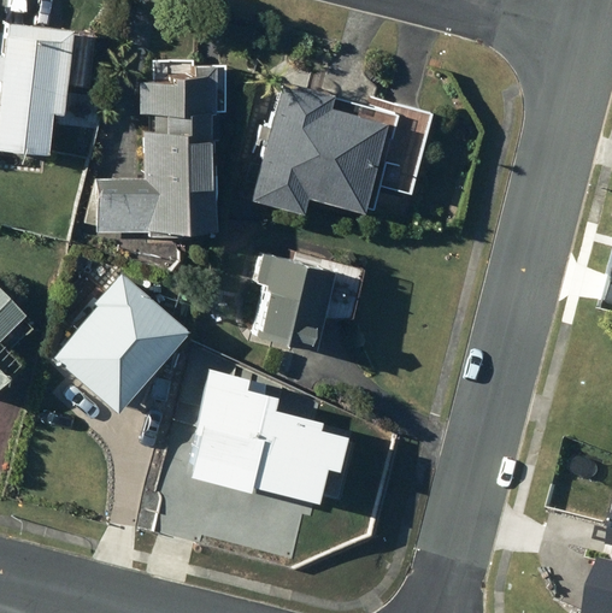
[(0,82),(5,83),(0,118),(0,148),(48,154),(53,115),(64,116),(74,31),(10,24),(5,58),(0,57),(0,82)]
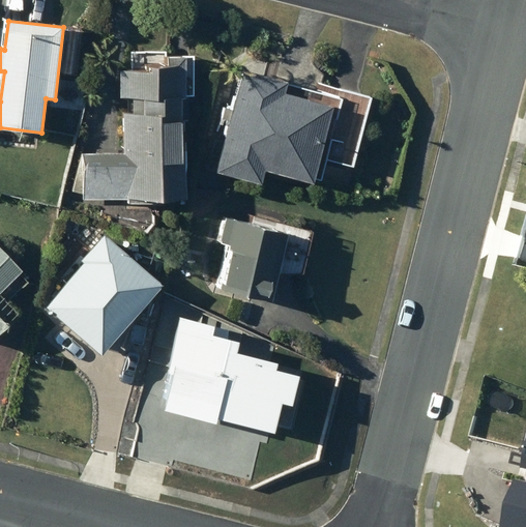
[(151,71),(123,72),(124,99),(128,99),(129,115),(125,115),(127,155),(87,157),(89,201),(132,199),(132,206),(158,205),(158,203),(188,201),(187,171),(191,171),(190,145),(182,145),(181,121),(184,121),(183,99),(188,99),(186,57),(167,58),(168,66),(151,67),(151,71)]
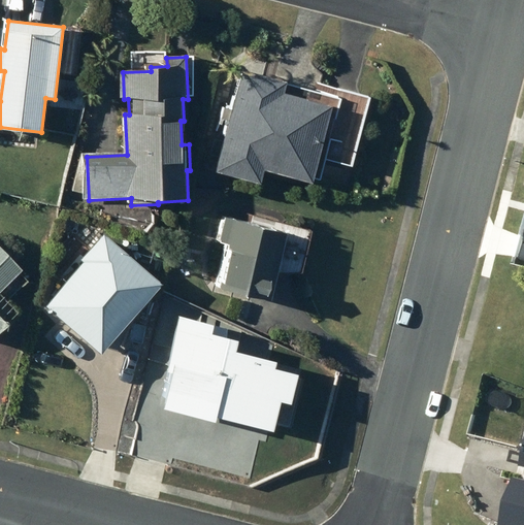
[(247,72),(218,171),(262,185),(266,170),(310,183),(332,107),(285,93),(287,85),(247,72)]
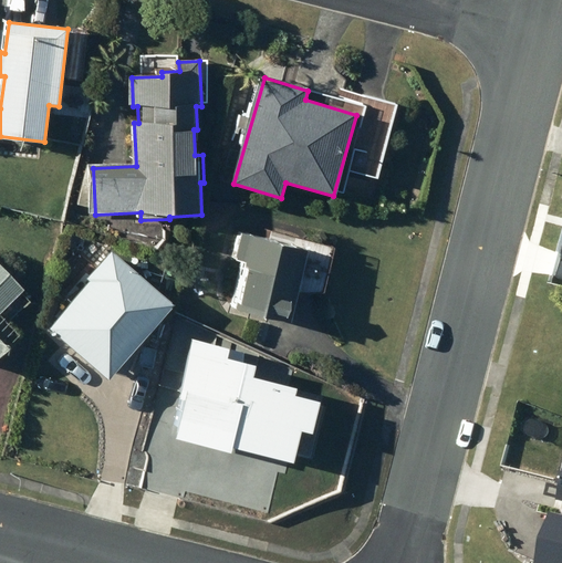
[(250,264),(238,312),(290,324),(309,251),(243,236),(238,261),(250,264)]
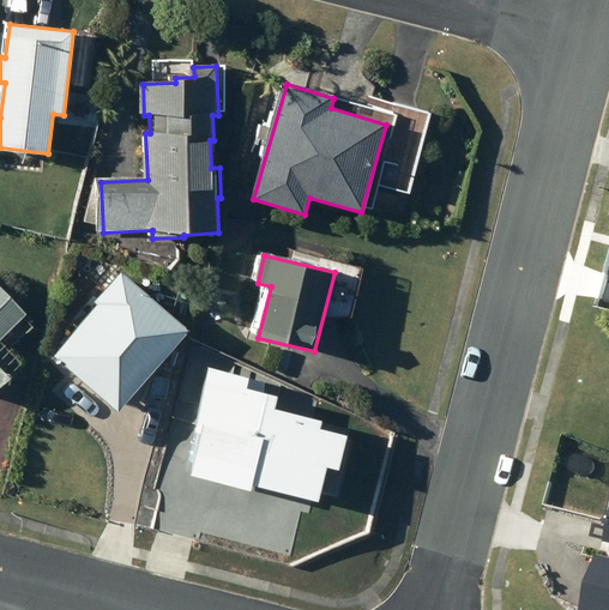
[(126,276),(56,356),(121,411),(191,331),(126,276)]
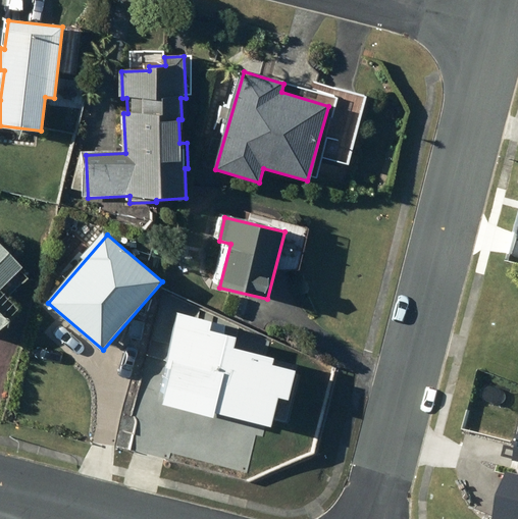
[(0,313),(0,290),(22,268),(0,245),(0,327),(7,321),(0,313)]
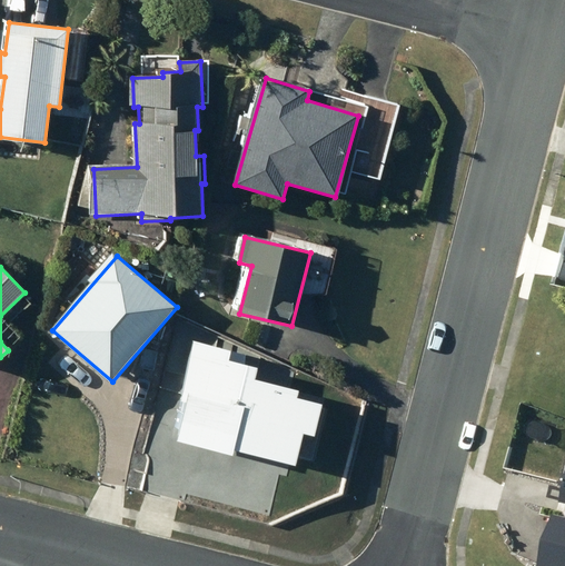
[(196,341),(180,401),(187,404),(177,442),(233,456),(234,449),(296,466),(304,433),(314,435),(321,404),(297,397),(298,390),(254,379),(257,368),(245,365),(247,356),(230,353),(231,350),(196,341)]
